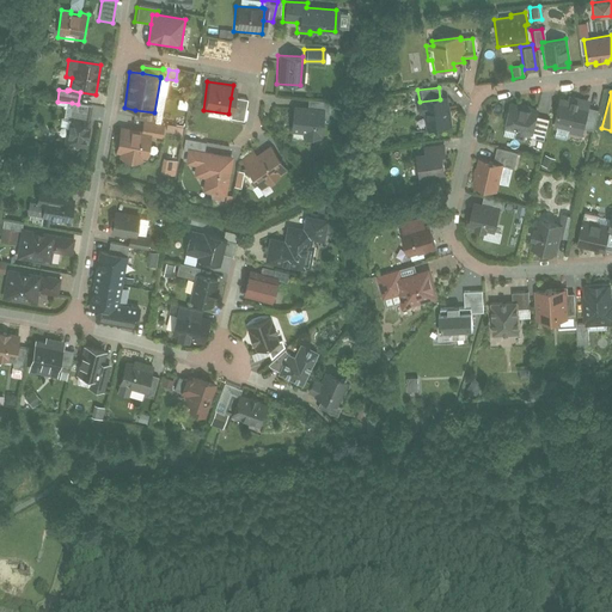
[(586,109),(588,99),(567,95),(565,99),(558,98),(551,130),(580,136),(581,130),(586,109)]
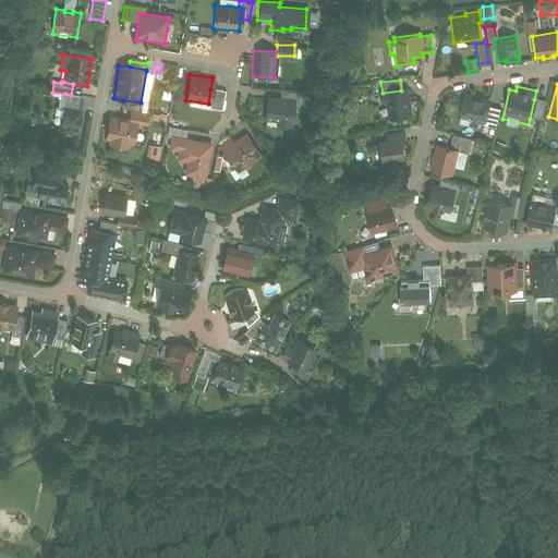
[(223,92),(210,89),(208,104),(208,108),(220,110),(223,92)]
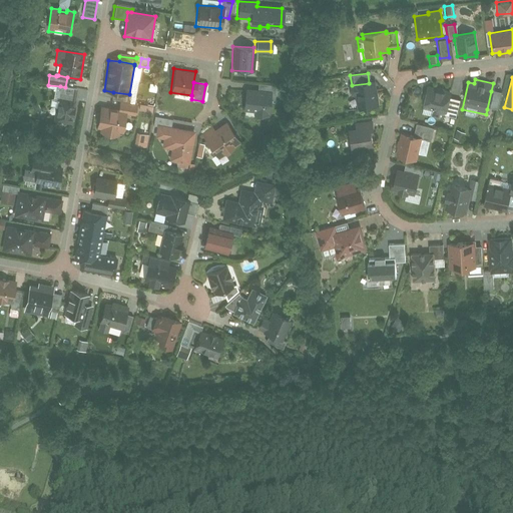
[(377,107),(374,83),(369,83),(352,85),(348,86),(349,96),(353,96),(355,109),(377,107)]
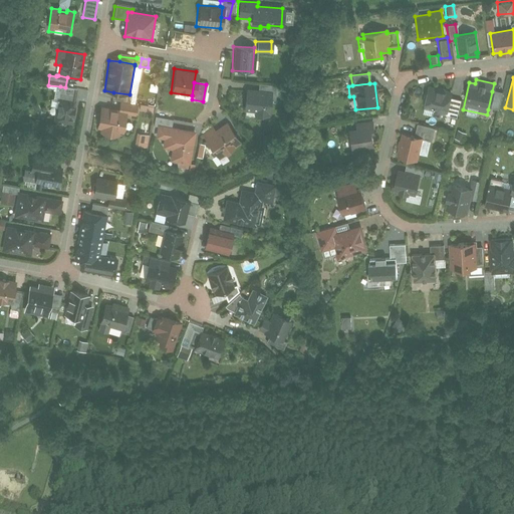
[(269,91),(269,97),(273,98),(274,86),(256,84),(256,90),(269,91)]
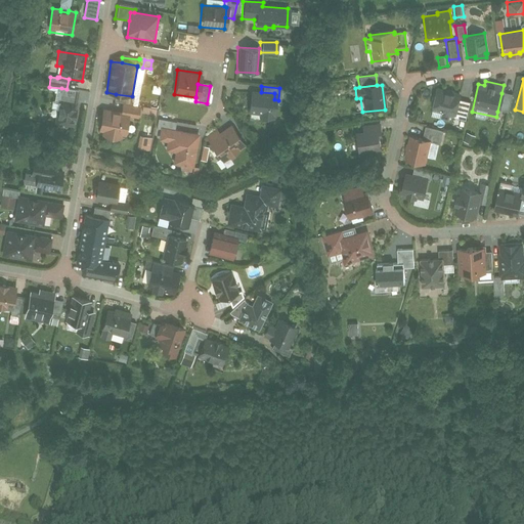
[(61,88),(59,103),(77,105),(80,92),(67,89),(61,88)]
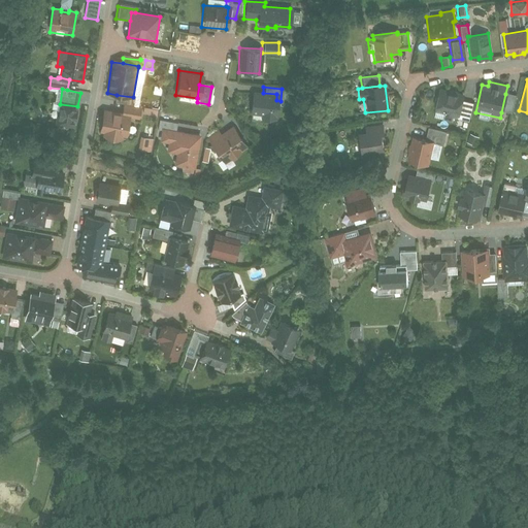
[(462,94),(438,89),(433,111),(456,117),(457,117),(461,101),(462,94)]
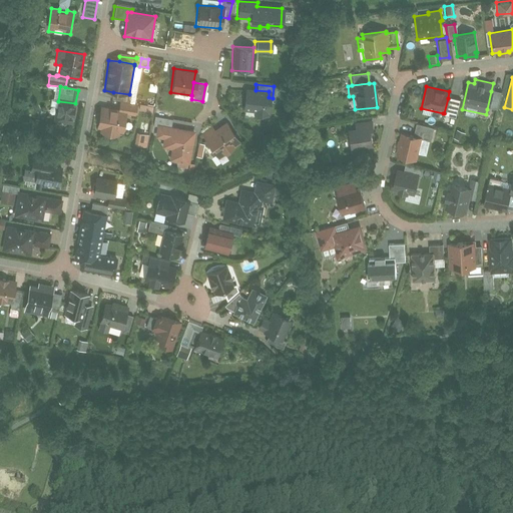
[(255,90),(244,89),(242,110),(251,110),(251,114),(266,115),(266,112),(267,112),(269,97),(269,91),(255,90)]
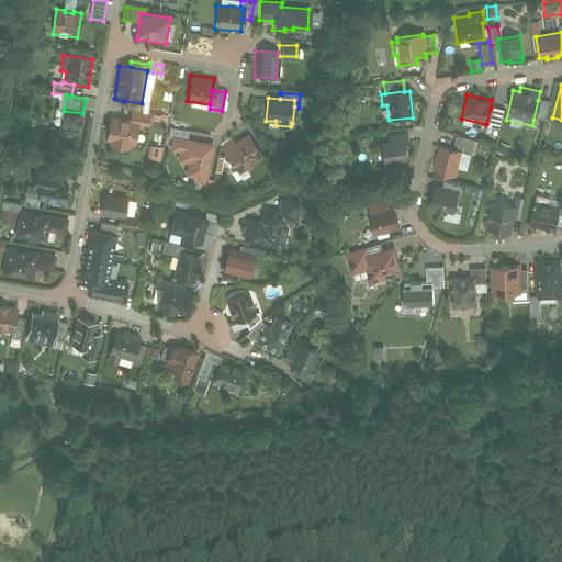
[(548,102),(538,100),(534,120),(543,121),(548,102)]
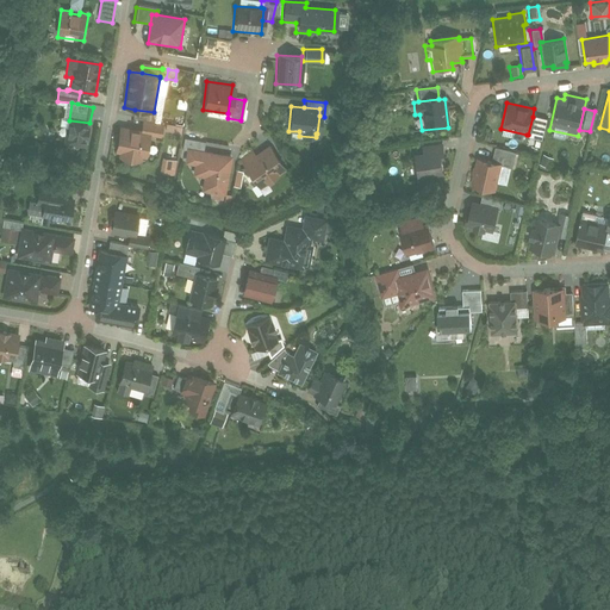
[(154,112),(135,110),(134,118),(143,120),(153,122),(154,112)]
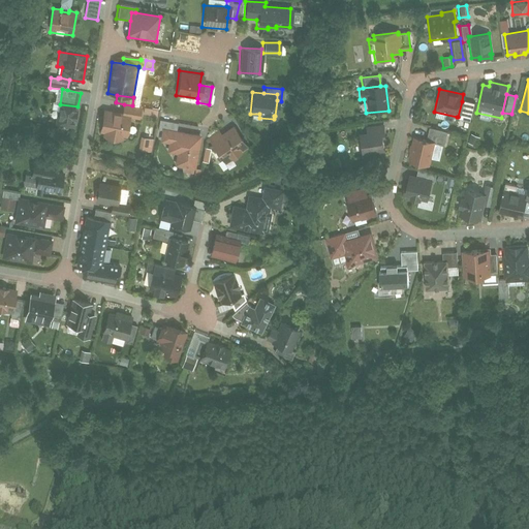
[(472,103),(462,101),(458,117),(457,117),(456,120),(468,123),(472,103)]
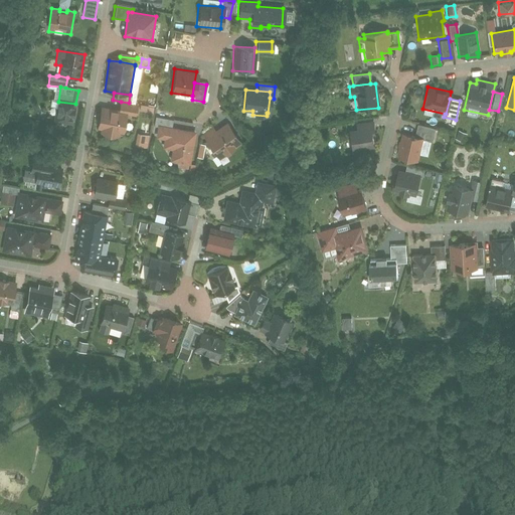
[(58,102),(54,123),(72,126),(75,104),(58,102)]
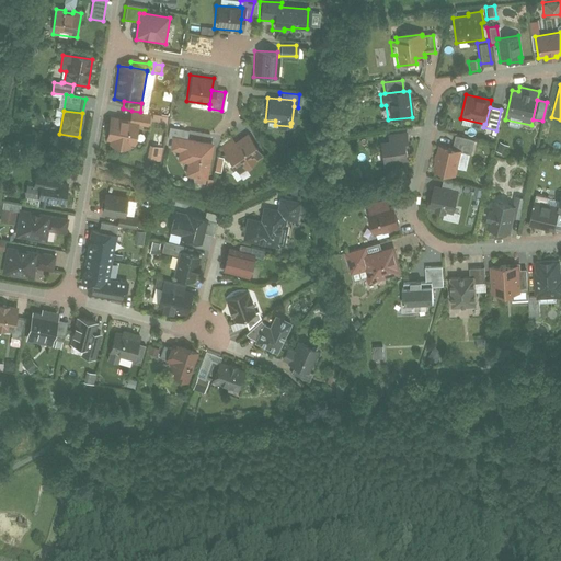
[(140,112),(132,111),(129,119),(129,122),(138,123),(138,126),(148,128),(150,113),(140,112)]
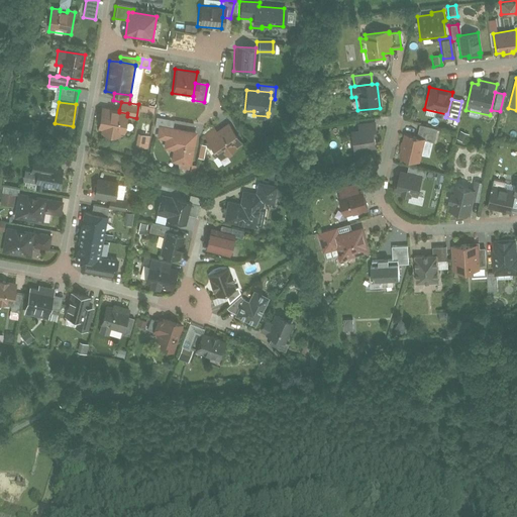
[(139,103),(138,110),(152,112),(153,105),(139,103)]
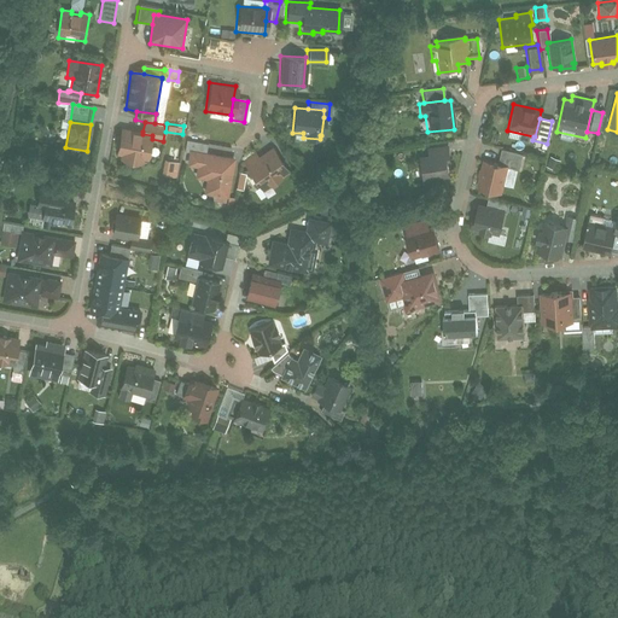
[(152,139),(152,135),(143,134),(143,132),(121,128),(117,155),(121,156),(121,159),(144,163),(144,159),(149,159),(152,139)]
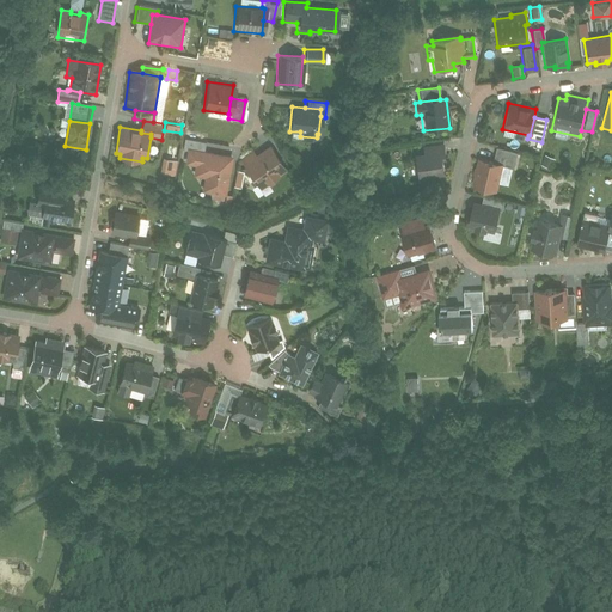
[(188,150),(203,152),(206,144),(184,140),(183,151),(188,151),(188,150)]
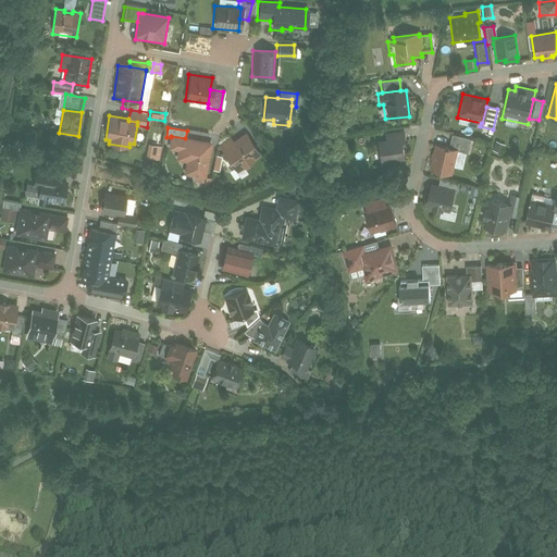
[(374,143),(378,164),(403,160),(400,149),(405,149),(403,132),(383,135),(384,140),(374,143)]
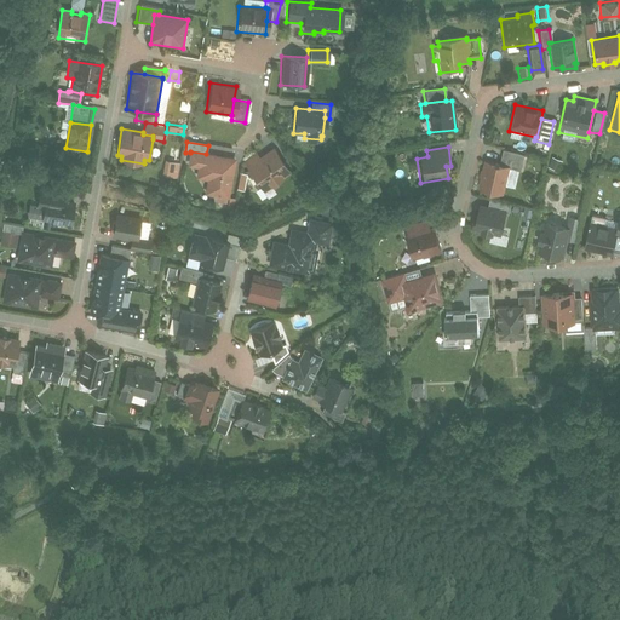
[(260,190),(288,173),(273,148),(257,158),(256,154),(242,161),(260,190)]
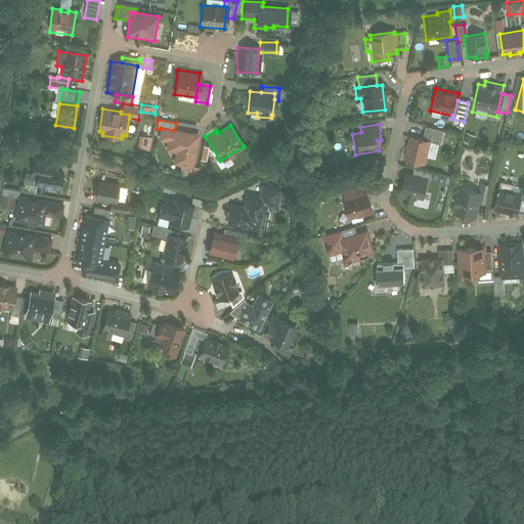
[(191,168),(198,134),(174,130),(161,128),(161,129),(159,140),(167,142),(166,151),(175,154),(173,165),(191,168)]
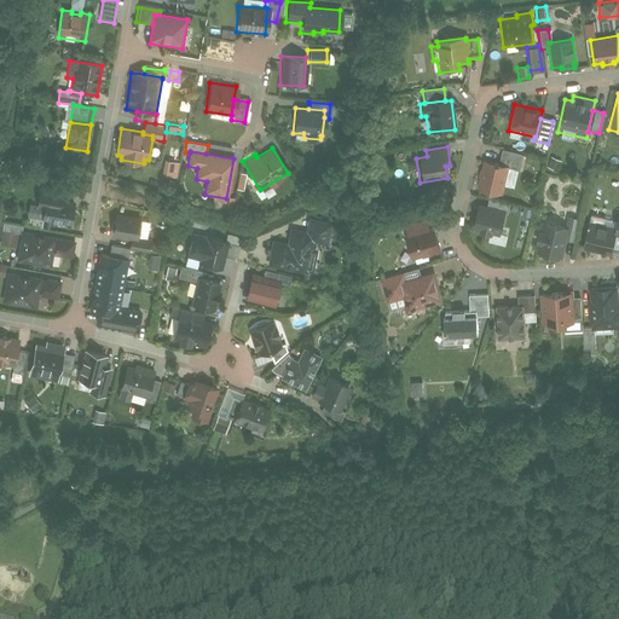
[(499,151),(496,166),(515,171),(518,171),(521,156),(499,151)]
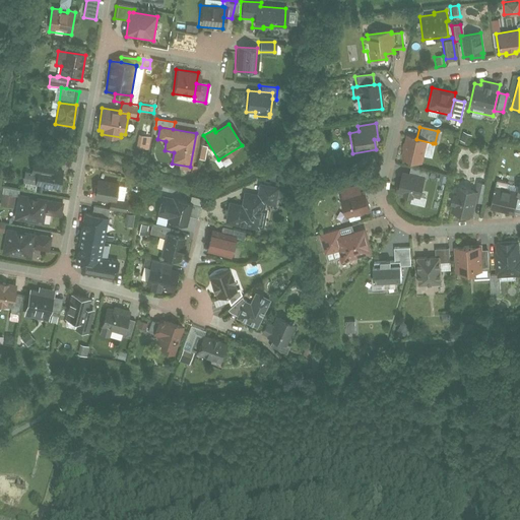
[(470,135),(460,132),(458,142),(467,145),(470,135)]
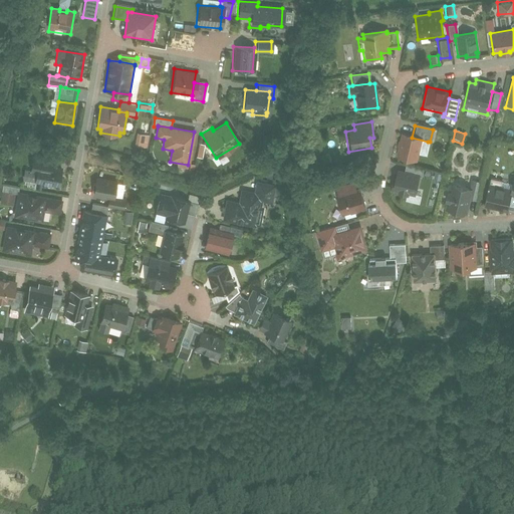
[(146,146),(147,133),(136,132),(135,145),(146,146)]
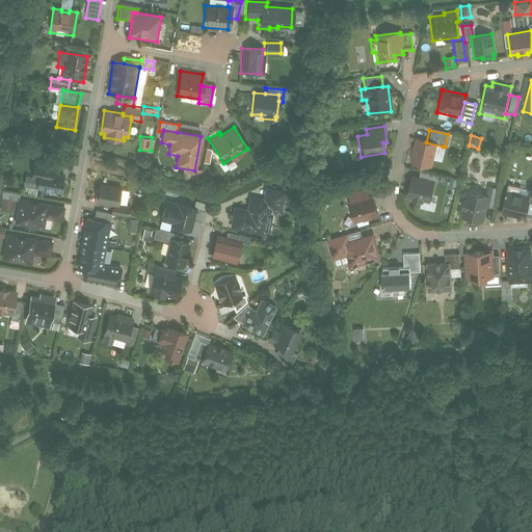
[(426,142),(414,139),(408,163),(431,167),(432,161),(440,162),(443,147),(426,142)]
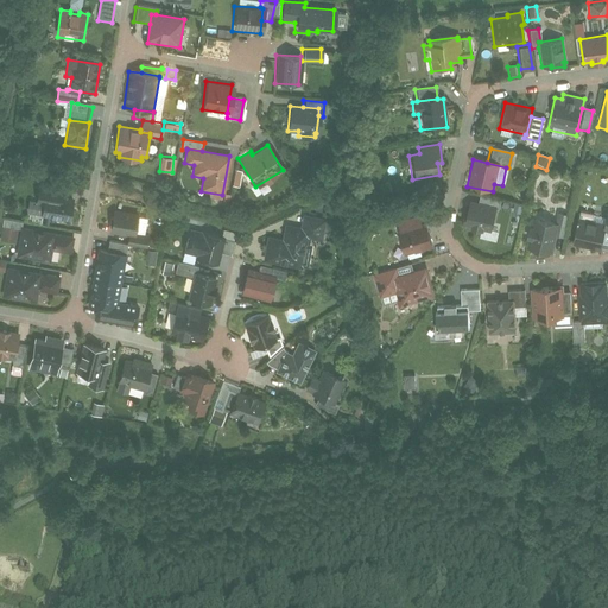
[(229,183),(235,184),(240,169),(234,168),(229,183)]
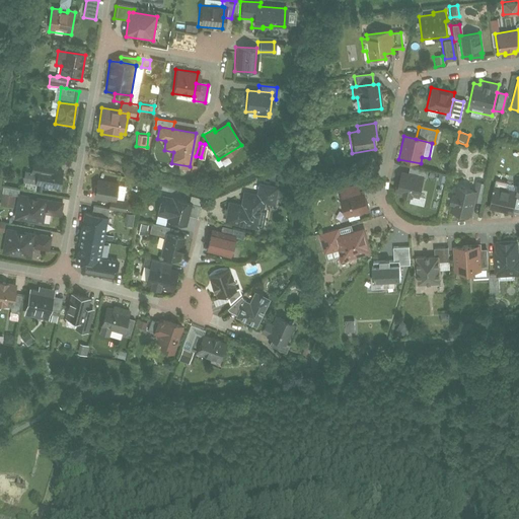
[(34,172),(32,184),(58,189),(61,166),(49,165),(50,161),(30,158),(28,171),(34,172)]
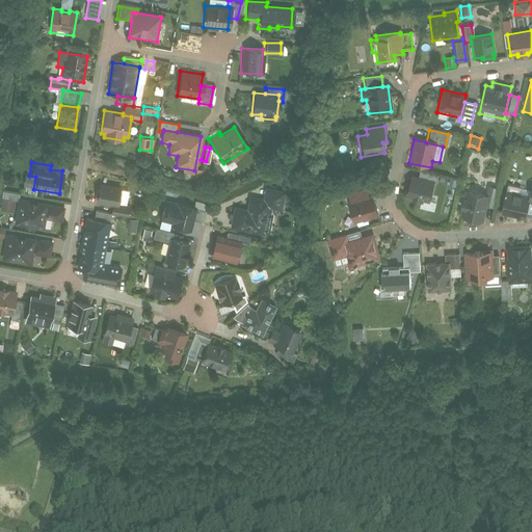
[(421,173),(420,180),(435,183),(439,183),(440,177),(421,173)]
